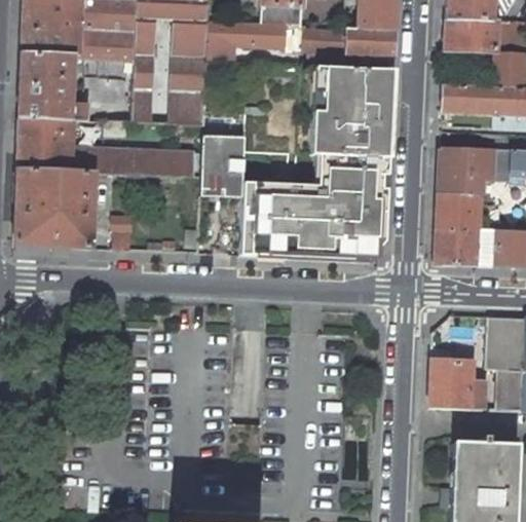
[(22,0),(22,20),(21,49),(72,52),(133,56),(204,59),(205,41),(207,19),(209,0),(22,0)]
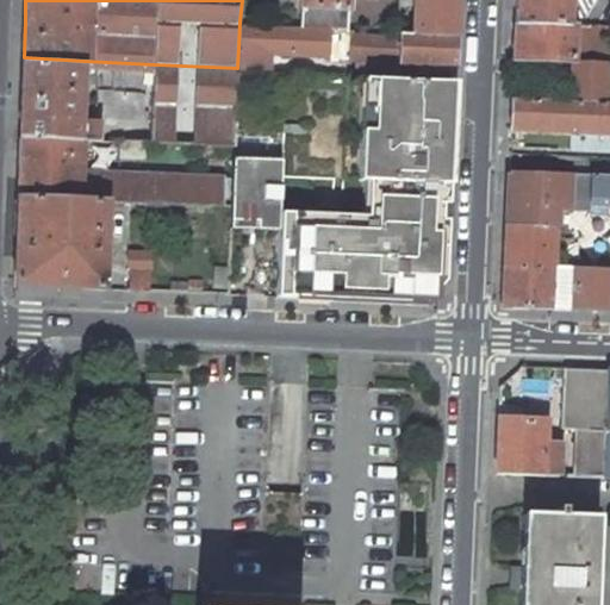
[(303,0),(302,24),(328,25),(348,26),(349,0),(303,0)]
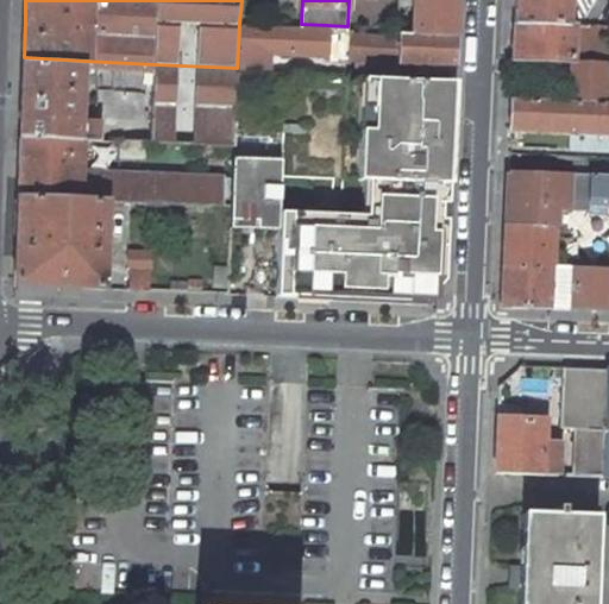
[(414,0),(413,30),(456,32),(457,7),(456,0),(414,0)]
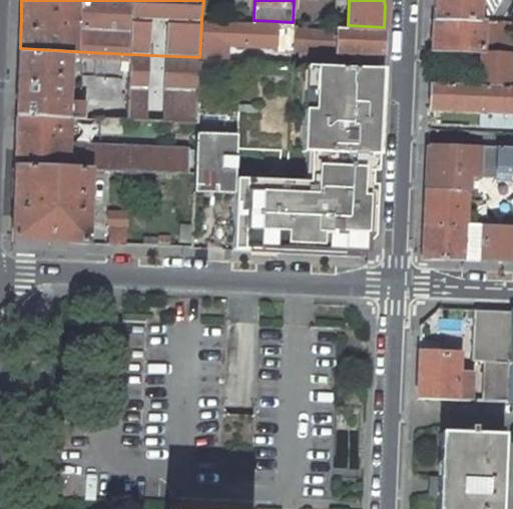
[(434,0),(434,17),(482,16),(481,0),(434,0)]
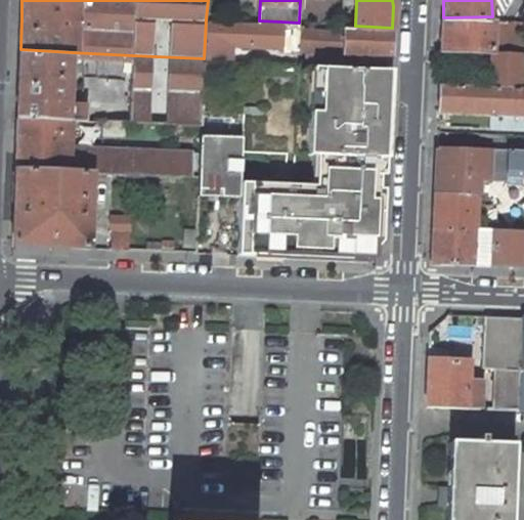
[(492,16),(443,17),(442,49),(487,49),(495,49),(496,17),(492,16)]
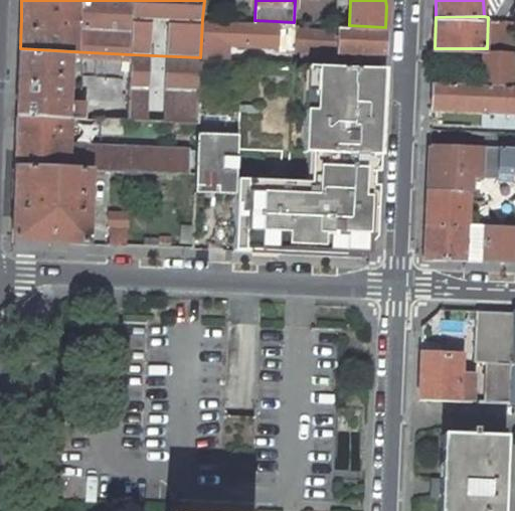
[(504,17),(488,17),(487,48),(479,48),(477,82),(501,83),(504,17)]
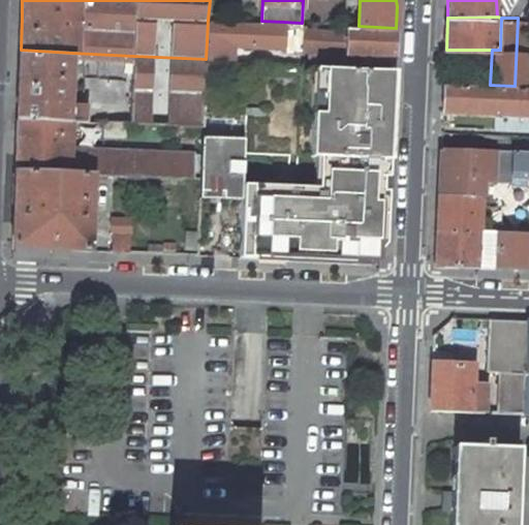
[(207,41),(223,42),(283,44),(284,22),(261,21),(208,19),(207,41)]
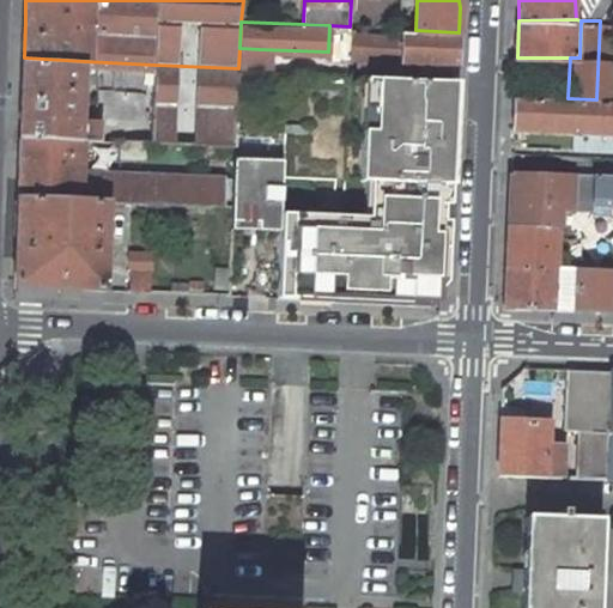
[(349,56),(350,29),(350,26),(329,25),(328,52),(328,59),(349,59),(349,56)]
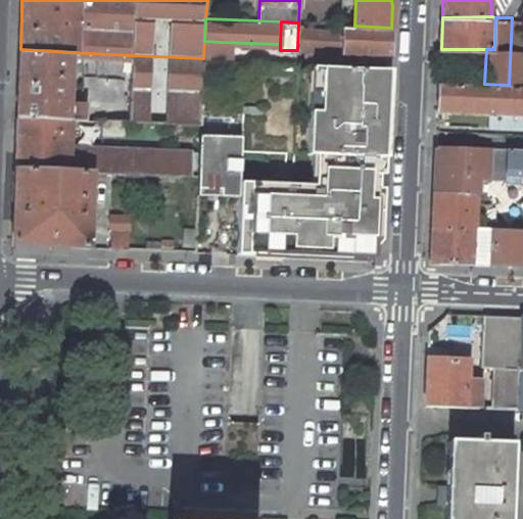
[(341,51),(389,52),(391,28),(354,26),(340,25),(341,28),(298,25),(297,48),(341,51)]
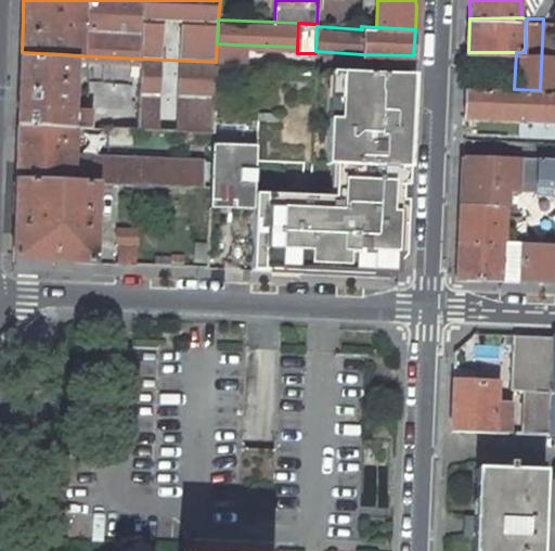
[(216,65),(234,66),(234,45),(217,43),(216,62),(216,65)]
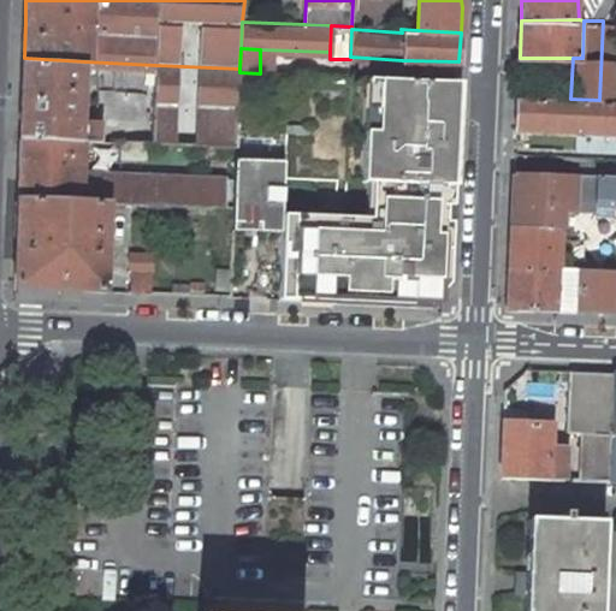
[(81,116),(84,61),(24,58),(22,96),(21,134),(83,136),(102,136),(104,116),(81,116)]
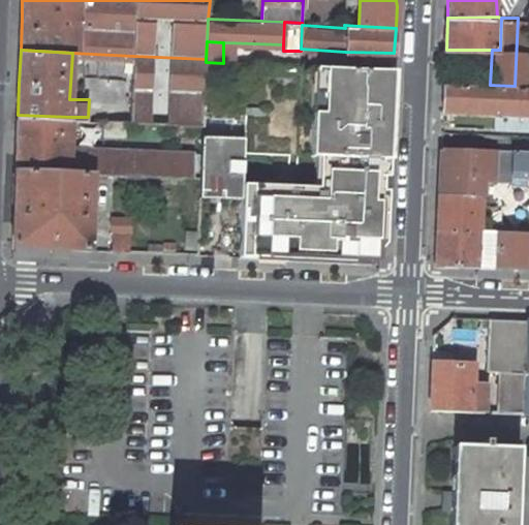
[(206,59),(133,56),(130,120),(167,122),(203,124),(204,124),(206,62),(206,59)]
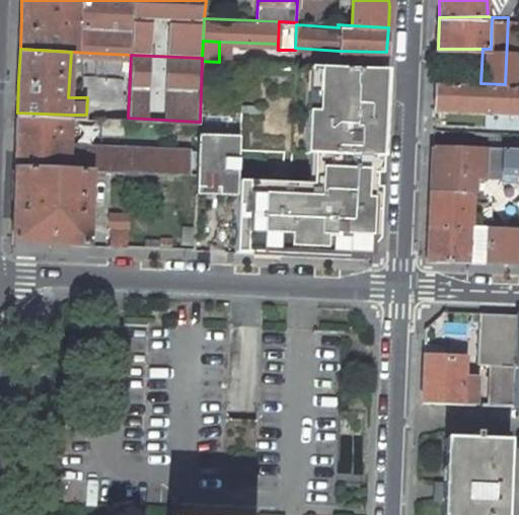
[(239,178),(236,248),(378,252),(386,73),(334,72),(327,181),(239,178)]
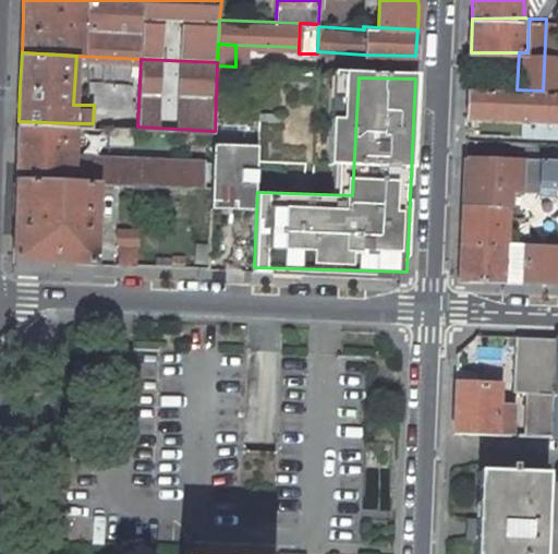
[(517,89),(468,87),(466,123),(474,123),(474,113),(557,117),(557,91),(543,91),(517,89)]
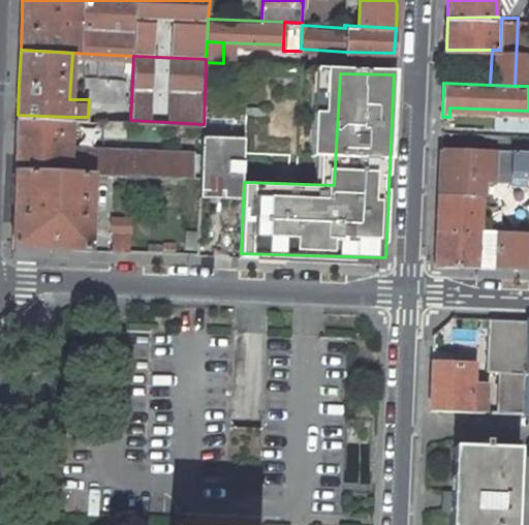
[(17,143),(16,166),(92,170),(92,173),(193,176),(194,151),(70,145),(71,117),(18,115),(17,143)]
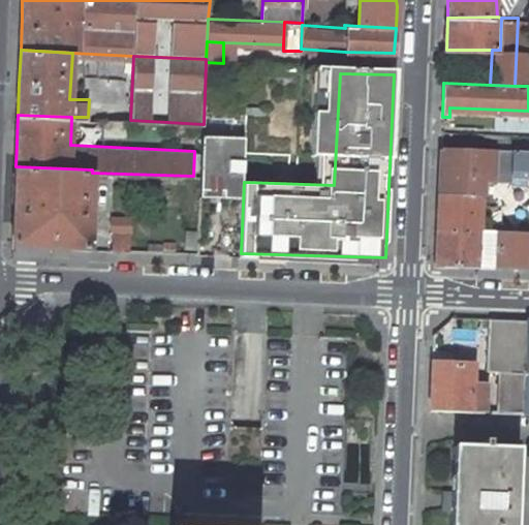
[(205,135),(203,124),(167,122),(167,144),(204,146),(205,135)]
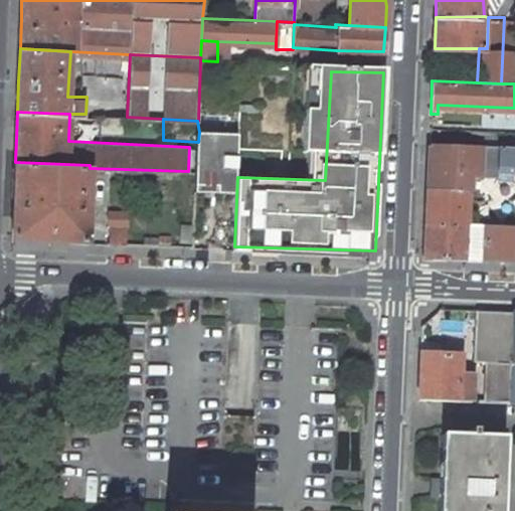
[(196,185),(234,187),(238,136),(238,134),(199,132),(198,142),(196,185)]
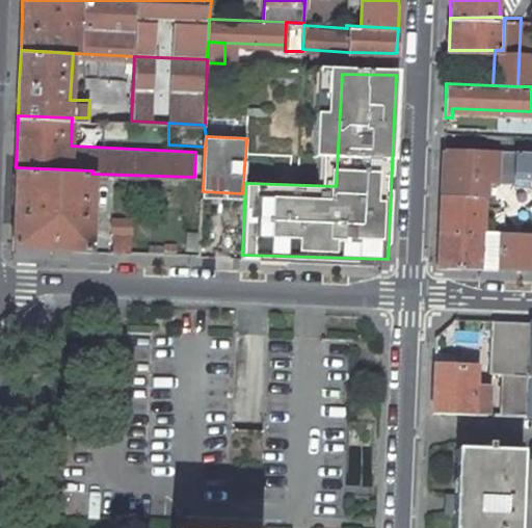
[(516,149),(444,147),(441,192),(481,193),(483,180),(514,182),(515,176),(516,149)]
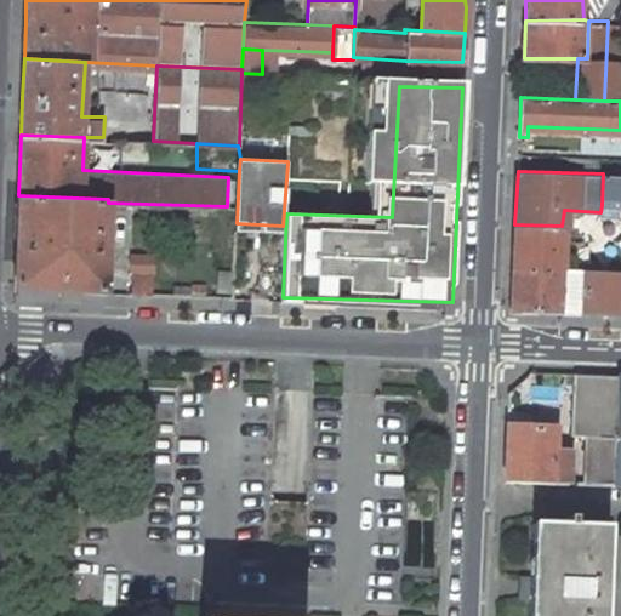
[(620,174),(603,174),(602,205),(603,206),(616,206),(620,206),(620,174)]
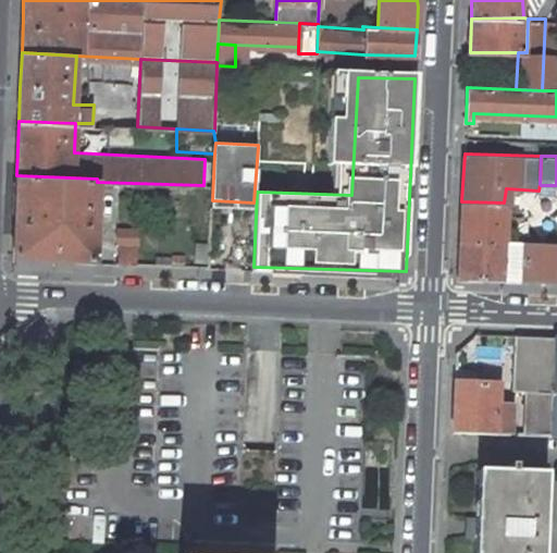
[(16,175),(13,257),(93,260),(97,182),(97,179),(16,175)]
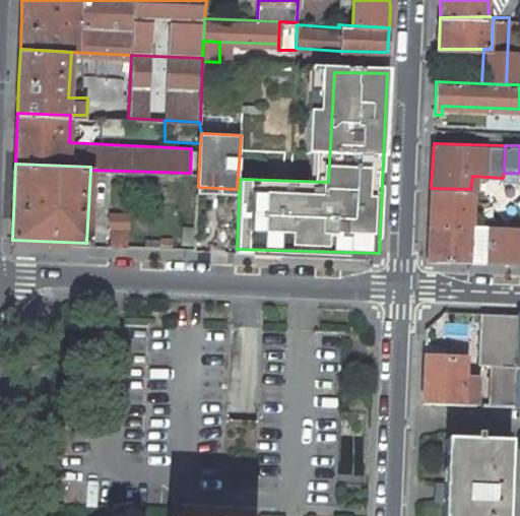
[(515,181),(516,173),(505,173),(504,180),(515,181)]
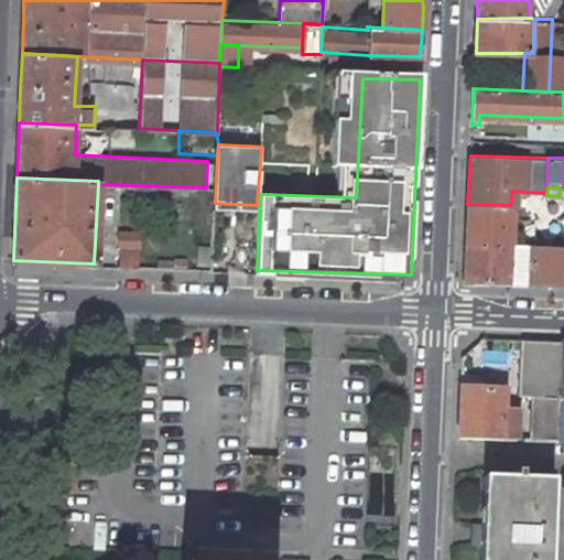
[(510,211),(467,208),(466,241),(509,244),(510,211)]
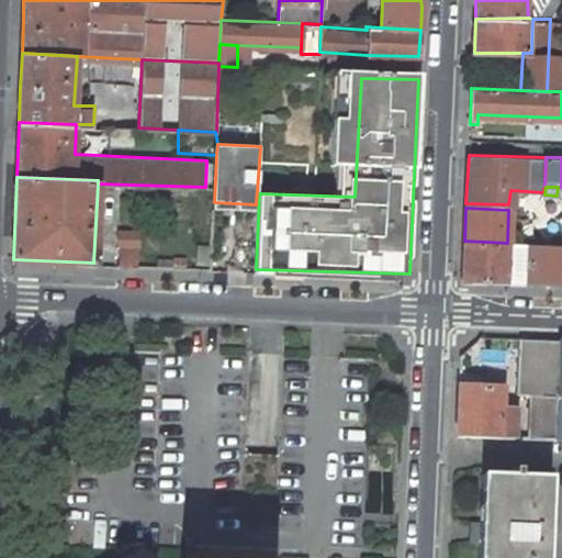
[(116,243),(122,244),(139,244),(141,244),(142,229),(117,227),(116,243)]
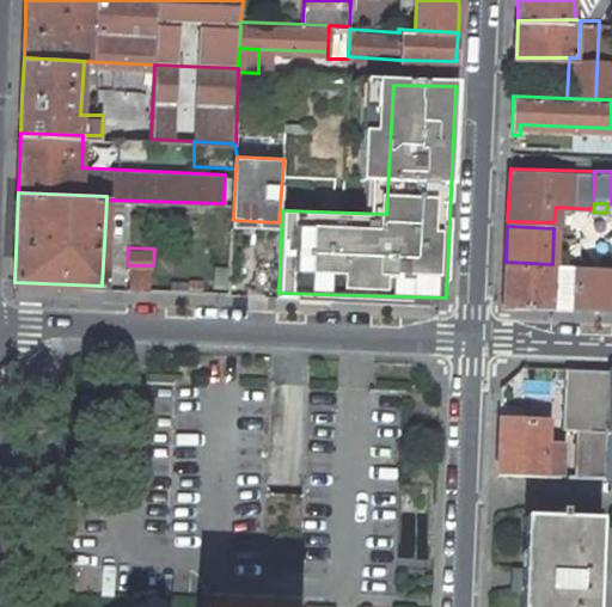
[(611,267),(552,264),(506,262),(503,304),(611,307),(611,267)]
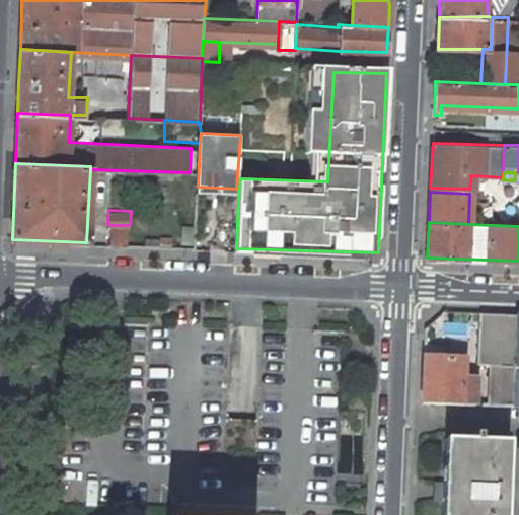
[(183,241),(193,241),(194,225),(183,224),(183,241)]
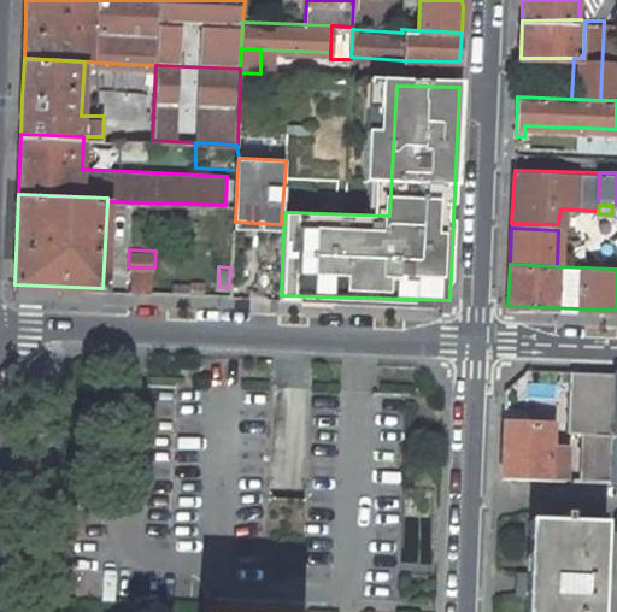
[(131,290),(151,292),(153,268),(134,268),(131,290)]
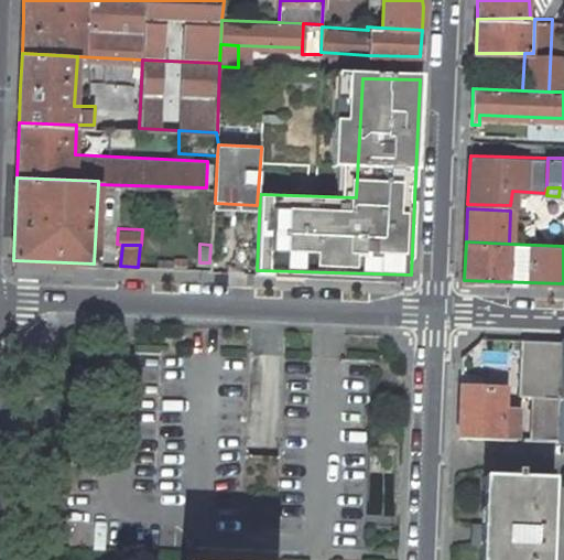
[(532,396),(561,396),(563,346),(563,338),(522,337),(519,396),(532,396)]
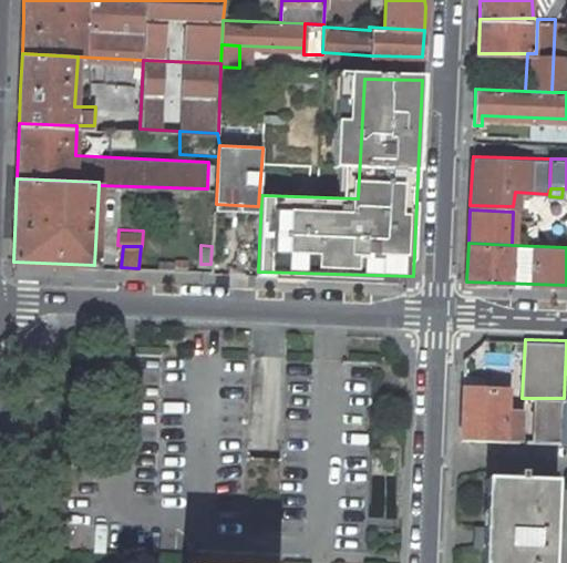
[(465,372),(464,387),(487,387),(484,380),(478,375),(472,372),(465,372)]
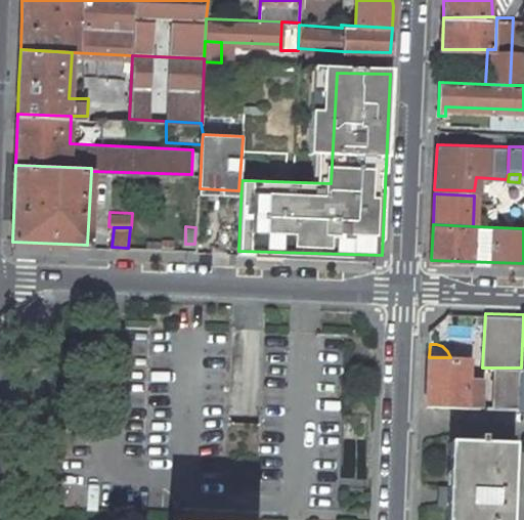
[(468,405),(480,405),(482,377),(469,376),(470,358),(450,357),(429,357),(427,403),(468,405)]
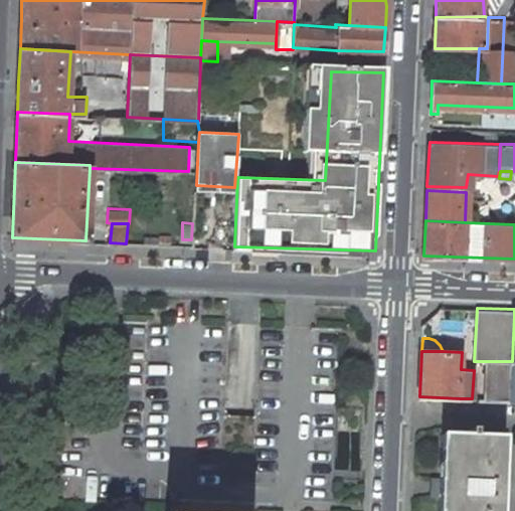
[(485,399),(509,400),(512,361),(486,361),(485,399)]
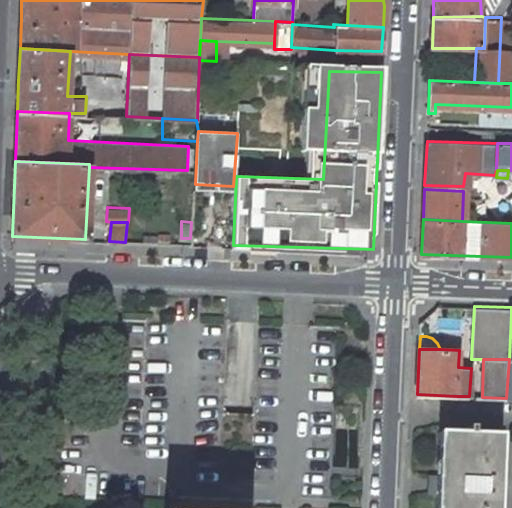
[(466,430),(440,429),(436,507),(497,507),(500,431),(471,430),(471,424),(466,424),(466,430)]
